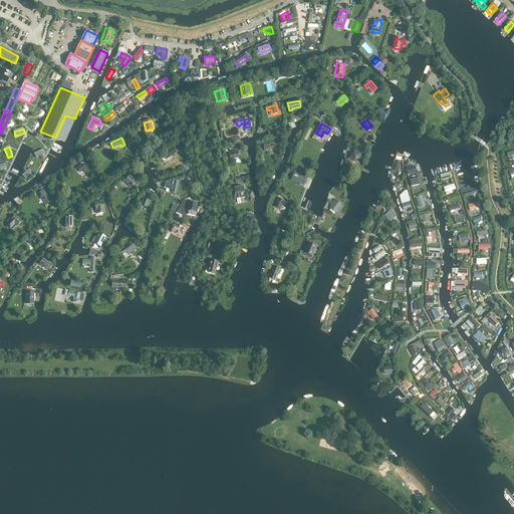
[(43,150),(39,147),(33,155),(37,158),(43,150)]
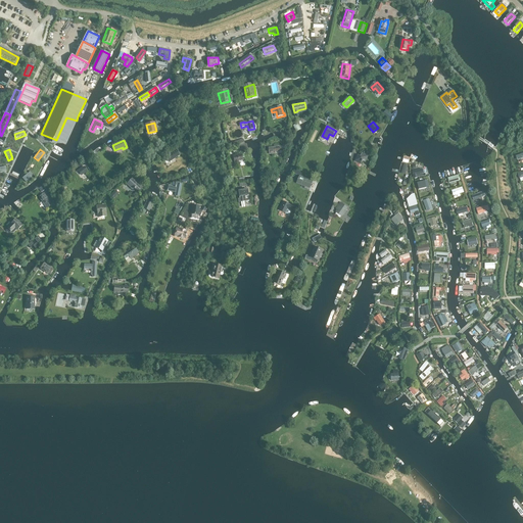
[(169,162),(180,155),(176,150),(165,157),(169,162)]
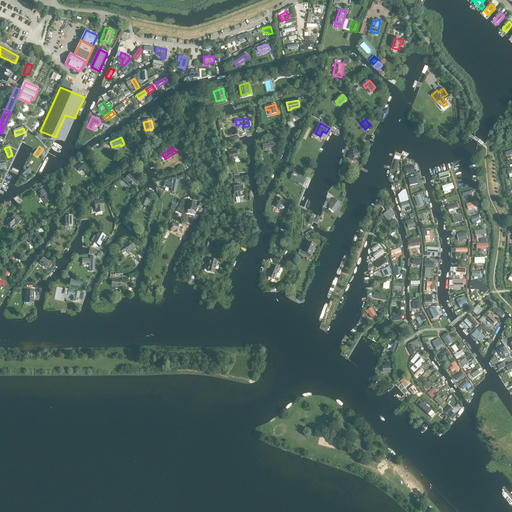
[(358,159),(361,153),(355,150),(353,153),(350,152),(348,158),(354,161),(355,158),(356,158),(358,159)]
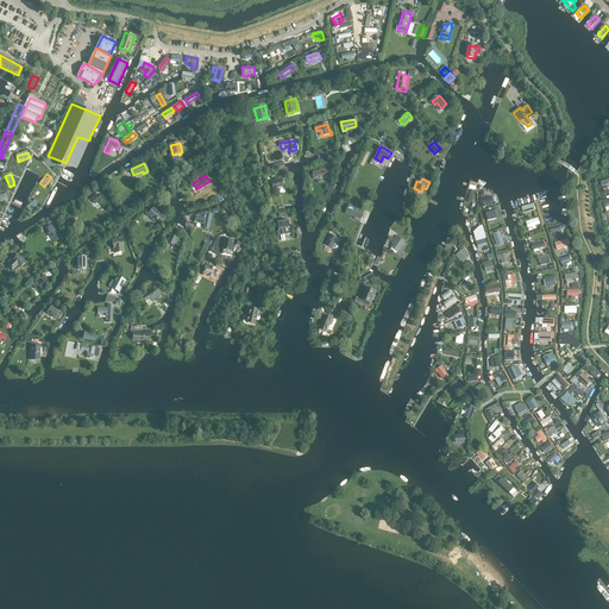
[(277,188),(283,187),(281,180),(271,182),(274,190),(272,192),(274,195),(278,194),(277,188)]
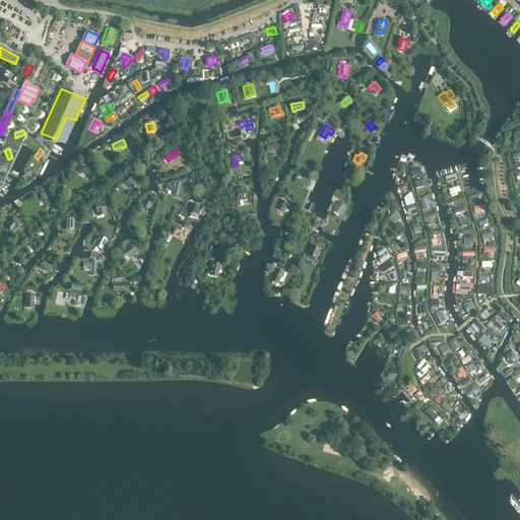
[(81,175),(88,170),(87,168),(85,169),(83,167),(78,171),(81,175)]
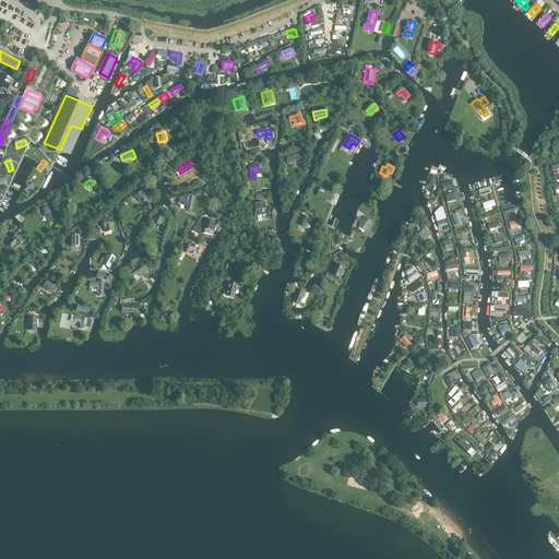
[(447,190),(445,187),(453,186),(452,181),(441,183),(442,191),(447,190)]
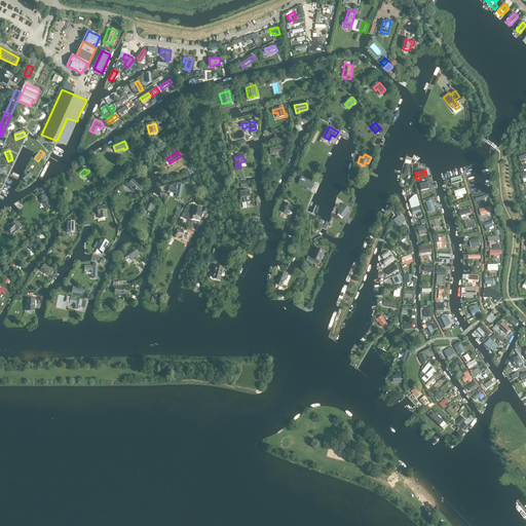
[(30,173),(23,180),(26,183),(34,177),(30,173)]
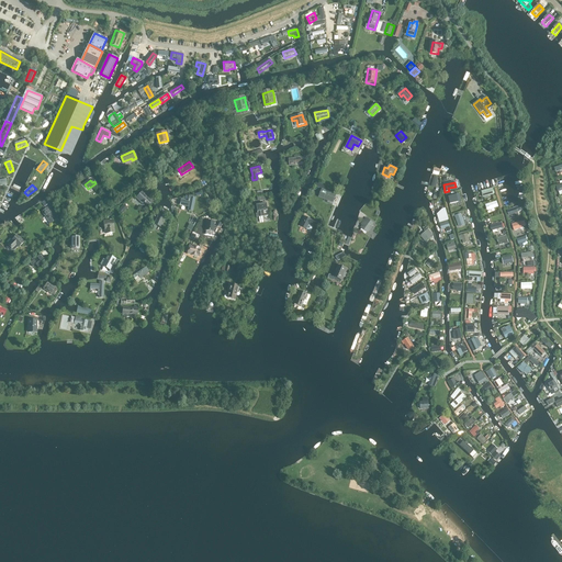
[(493,188),(481,191),(483,198),(495,194),(493,188)]
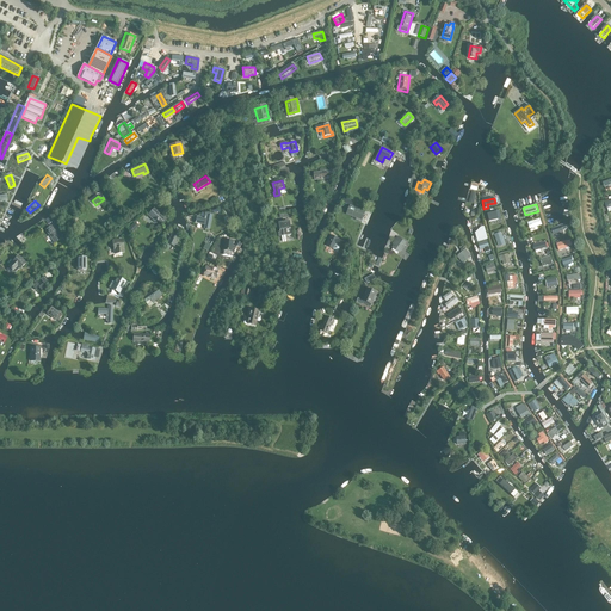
[(362,221),(365,213),(351,207),(347,215),(359,220),(362,221)]
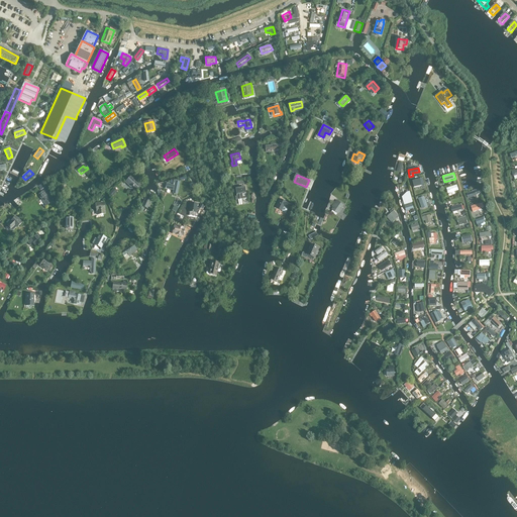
[(136,190),(141,185),(131,176),(125,183),(131,188),(132,187),(136,190)]
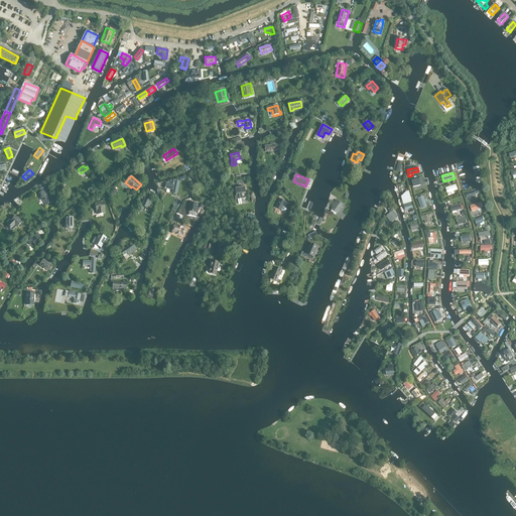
[(413,187),(420,185),(419,178),(411,180),(413,187)]
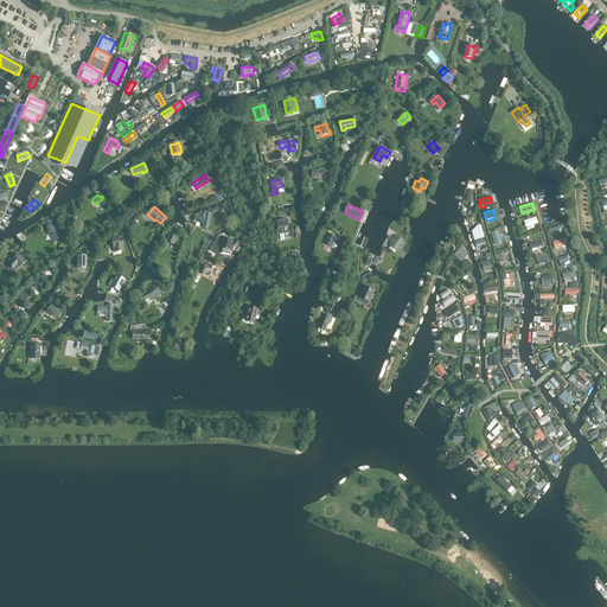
[(208,228),(210,216),(206,216),(205,218),(196,217),(195,222),(204,223),(204,227),(208,228)]
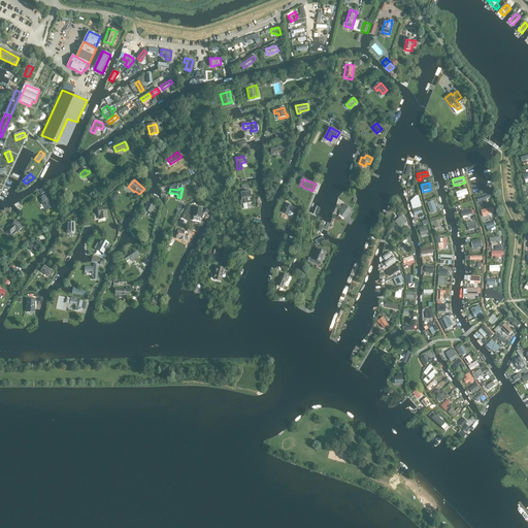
[(466,189),(456,193),(458,198),(468,195),(466,189)]
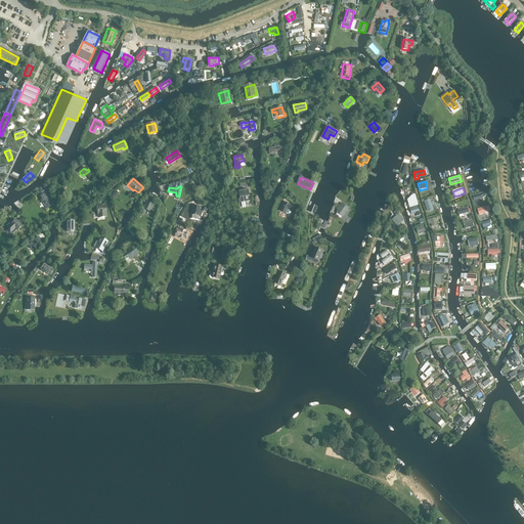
[(245,197),(249,195),(248,189),(238,191),(241,199),(239,200),(241,203),(246,202),(245,197)]
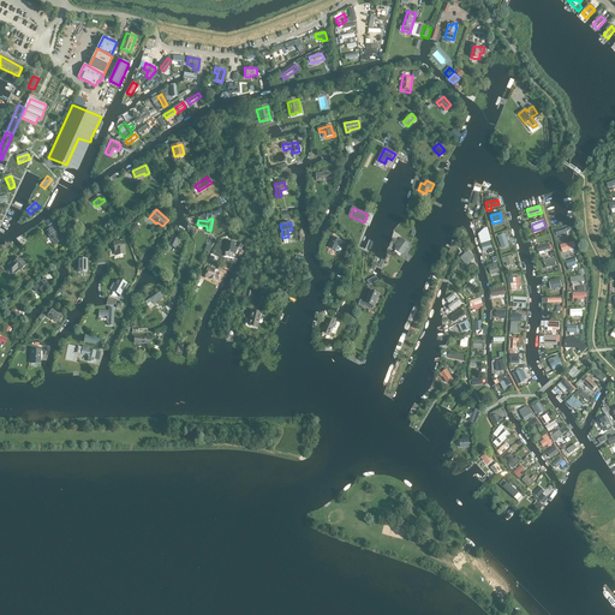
[(478,234),(481,244),(491,240),(488,228),(484,230),(478,234)]
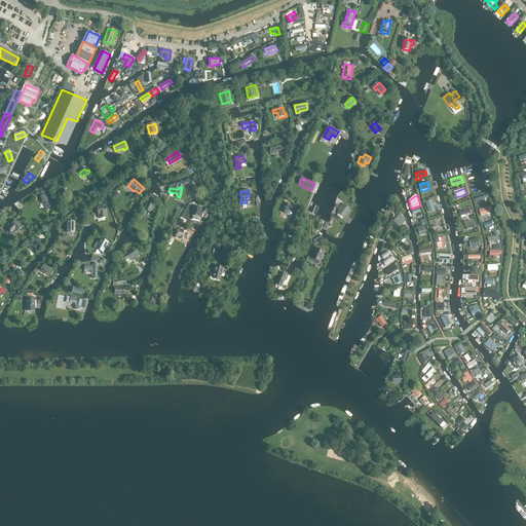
[(47,210),(53,205),(50,201),(49,202),(45,196),(40,199),(47,210)]
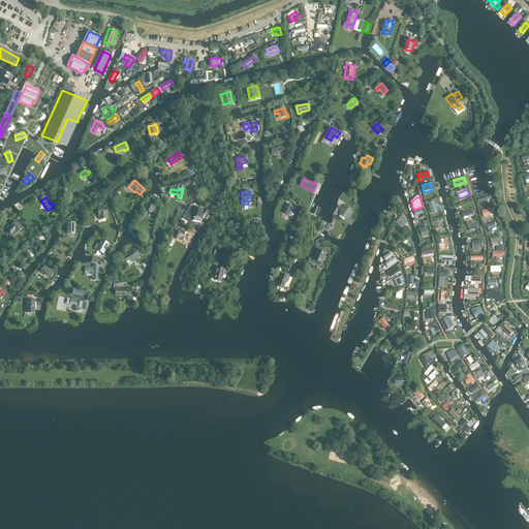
[(153,210),(156,201),(151,199),(146,211),(152,214),(154,210),(153,210)]
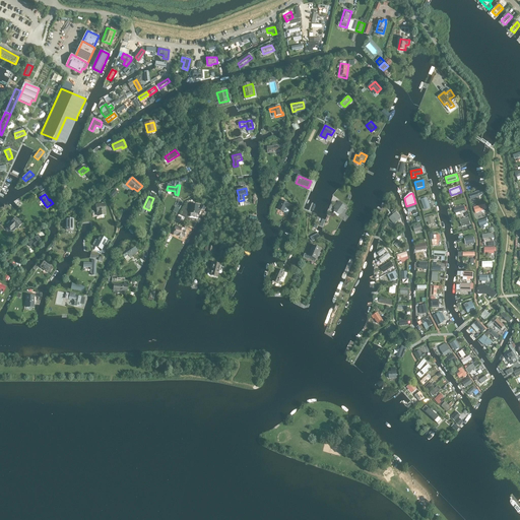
[(430,208),(426,198),(420,200),(425,210),(430,208)]
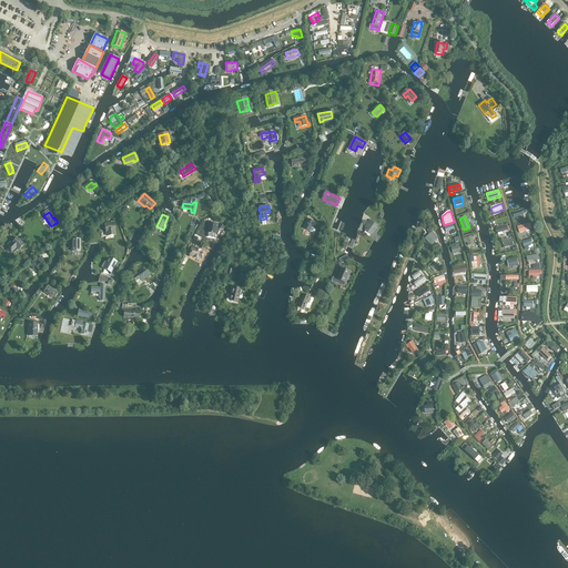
[(317,230),(320,225),(315,223),(315,222),(308,220),(304,229),(311,232),(313,227),(317,230)]
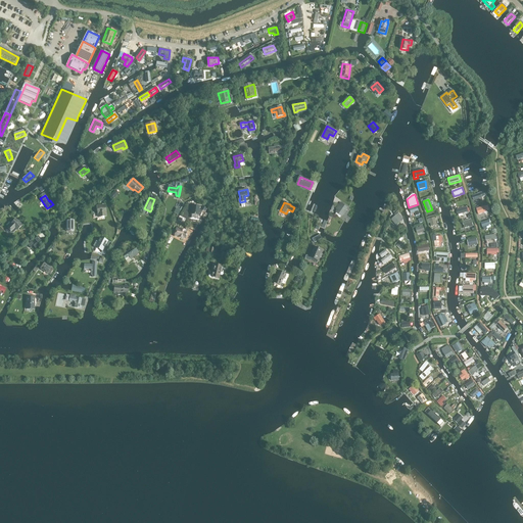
[(348,208),(345,206),(341,203),(337,207),(336,209),(338,210),(337,212),(342,217),(346,209),(348,208)]
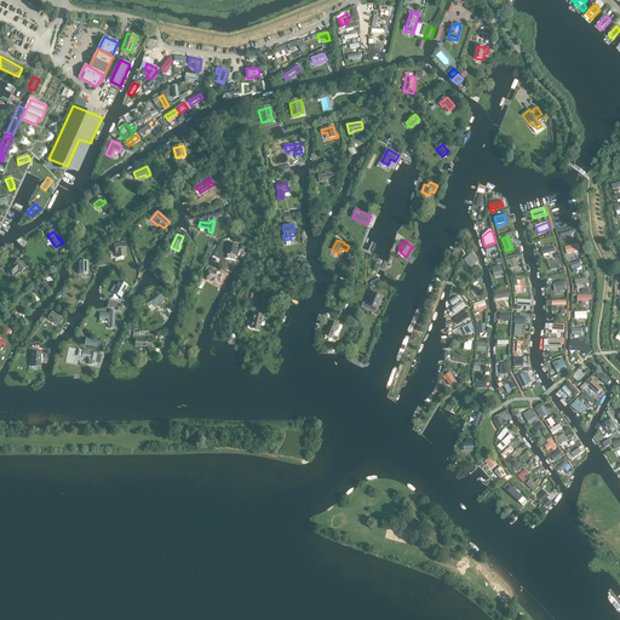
[(116,258),(125,257),(126,257),(125,244),(115,245),(116,258)]
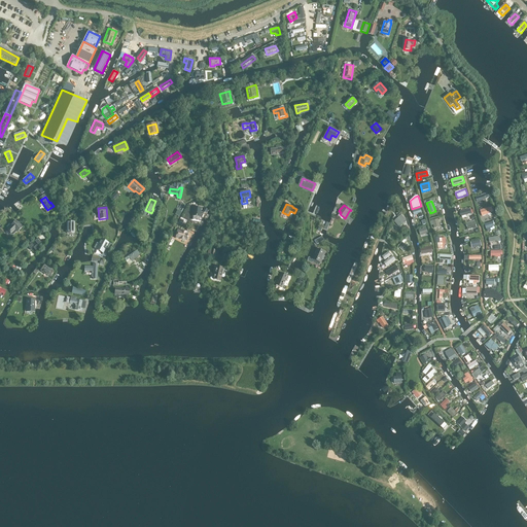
[(491,212),(493,212),(492,207),(489,208),(480,211),(482,216),(491,212)]
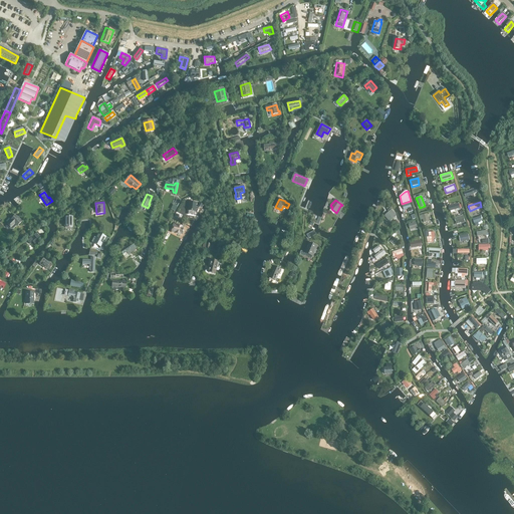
[(196,211),(197,204),(189,203),(188,210),(196,211)]
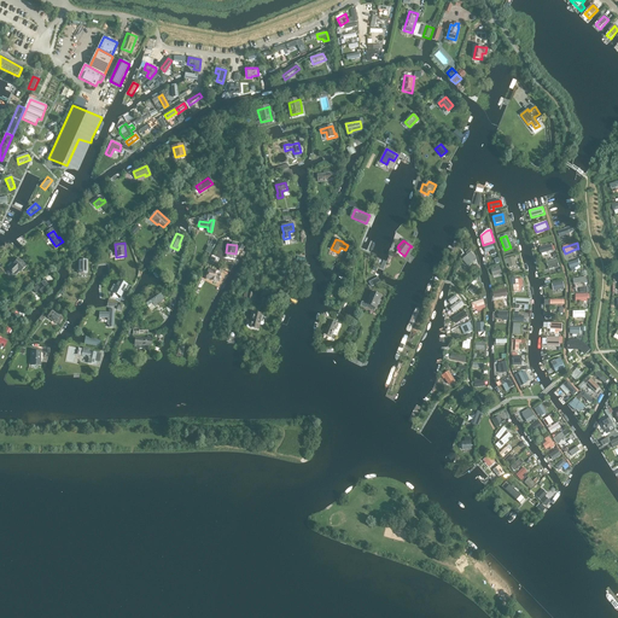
[(490,251),(491,256),(495,254),(494,250),(493,244),(484,246),(485,252),(490,251)]
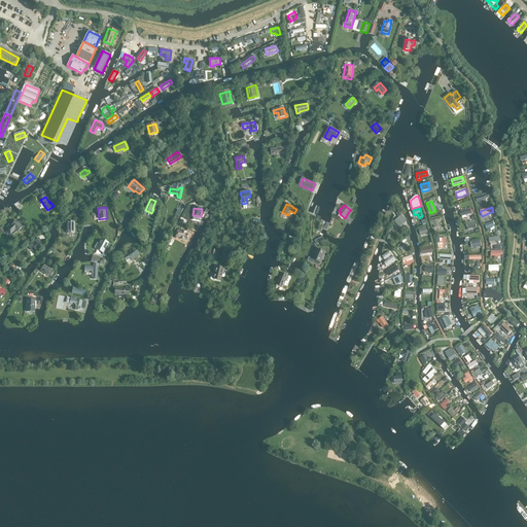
[(394,221),(399,227),(407,221),(401,215),(402,215),(400,213),(397,216),(398,217),(394,221)]
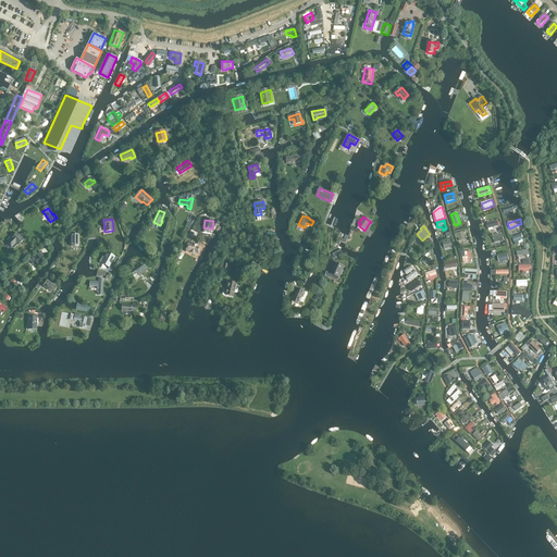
[(455,234),(456,238),(458,238),(459,242),(465,239),(463,232),(457,234),(455,234)]
